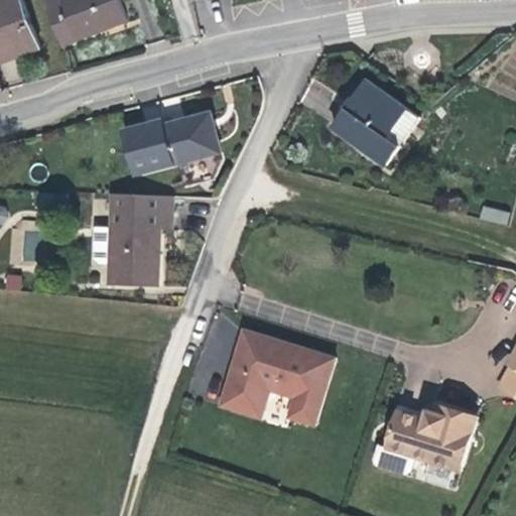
[(0,0),(0,62),(37,48),(19,0),(0,0)]
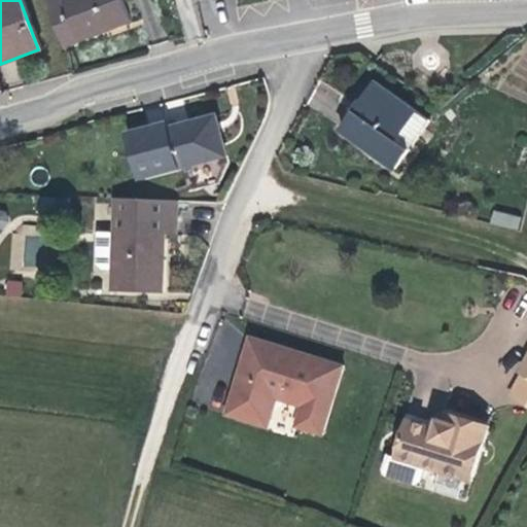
[(46,0),(40,2),(59,49),(129,22),(120,0),(65,0),(60,2),(58,0),(46,0)]
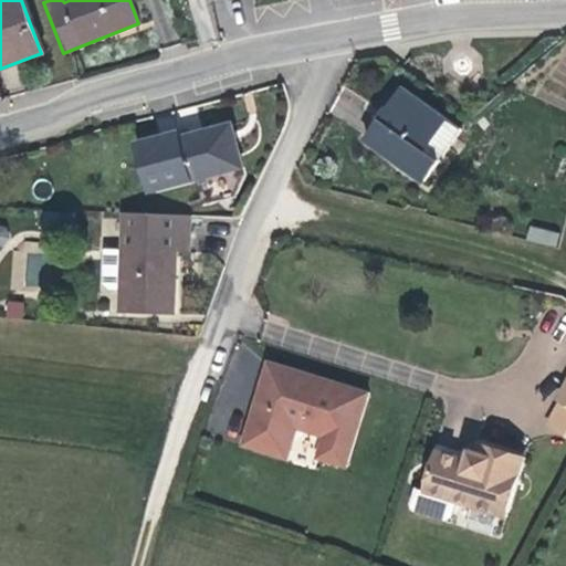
[(369,130),(423,169),(456,126),(400,85),(369,130)]
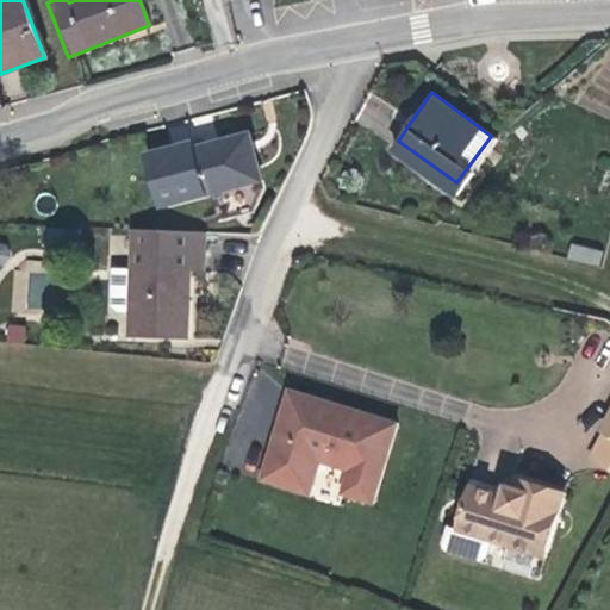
[(201,173),(205,172),(211,198),(244,191),(257,168),(255,162),(259,161),(246,112),(191,126),(201,173)]
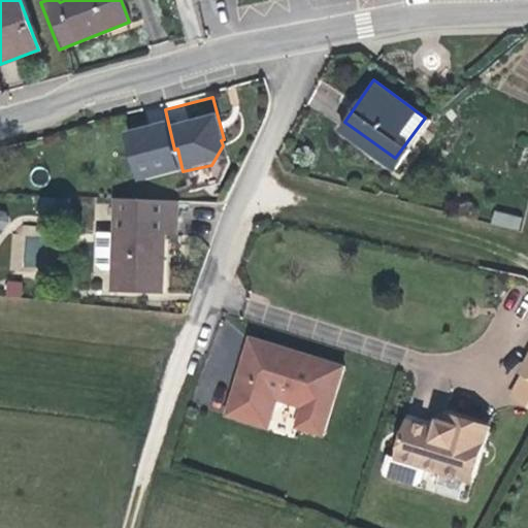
[(119,199),(118,232),(116,267),(113,290),(163,292),(166,237),(178,237),(180,203),(119,199)]
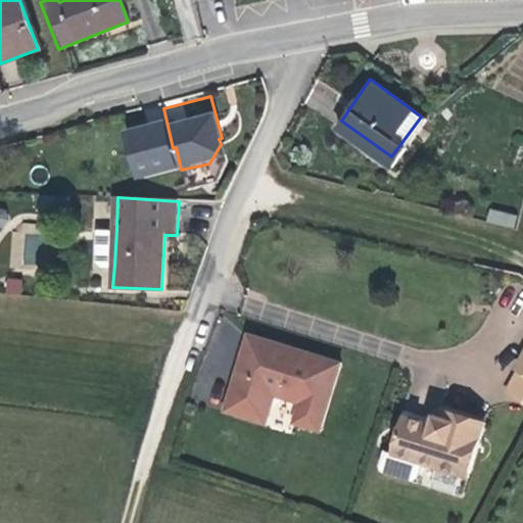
[(488,208),(486,222),(514,228),(517,214),(488,208)]
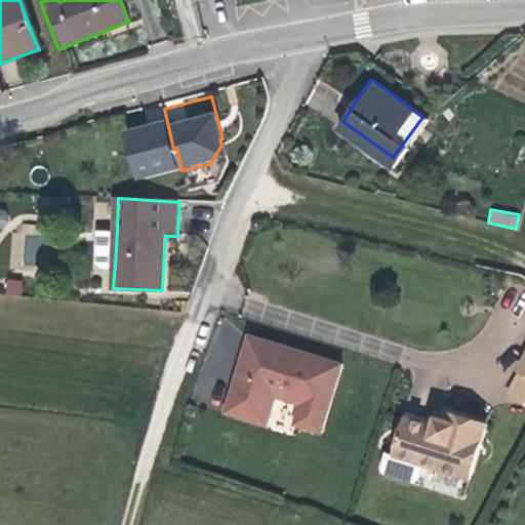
[(99,231),(98,265),(115,266),(117,231),(99,231)]
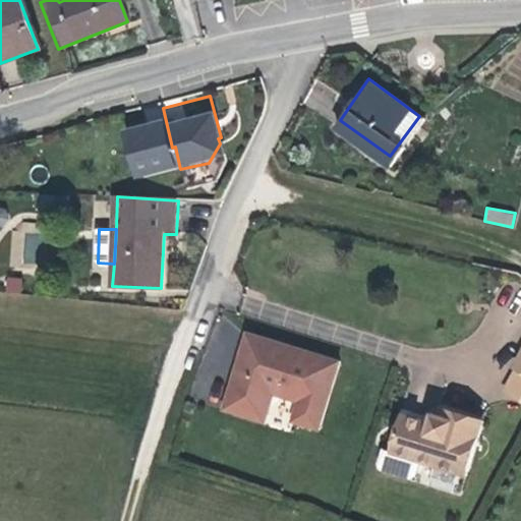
[(23,264),(38,264),(39,232),(24,232),(23,264)]
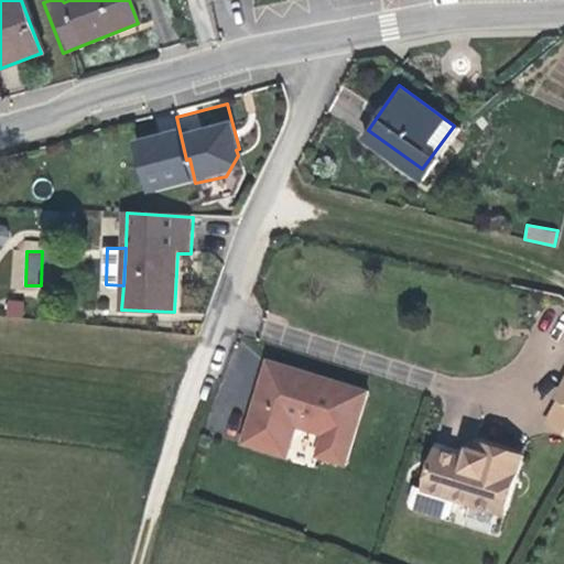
[(343,462),(365,390),(264,359),(239,442),(285,456),(294,424),(321,432),(314,453),(343,462)]
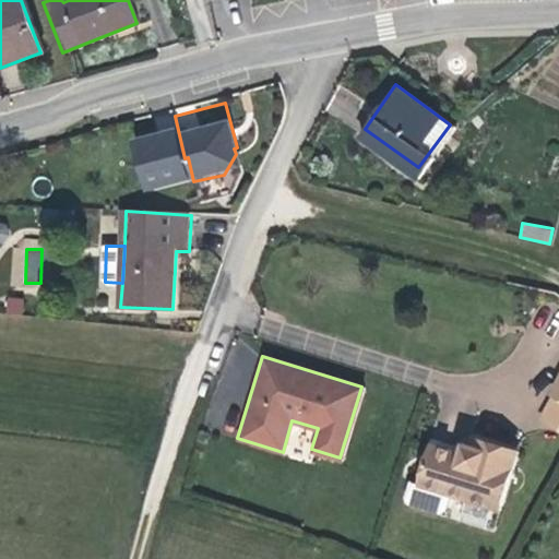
[(558,430),(558,399),(551,394),(538,419),(558,430)]
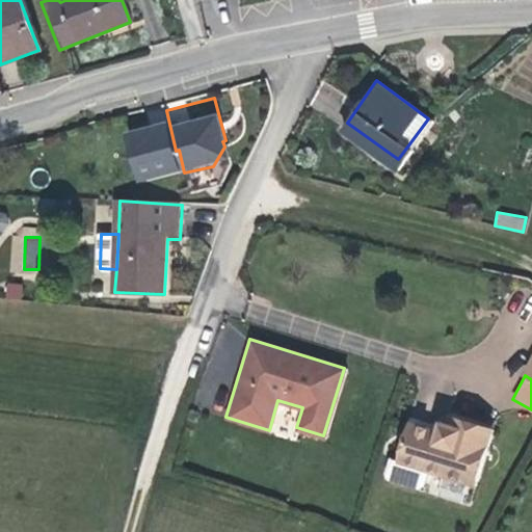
[(409,423),(398,460),(389,458),(383,473),(387,480),(415,488),(421,485),(426,471),(472,485),(489,431),(443,417),(437,432),(409,423)]
